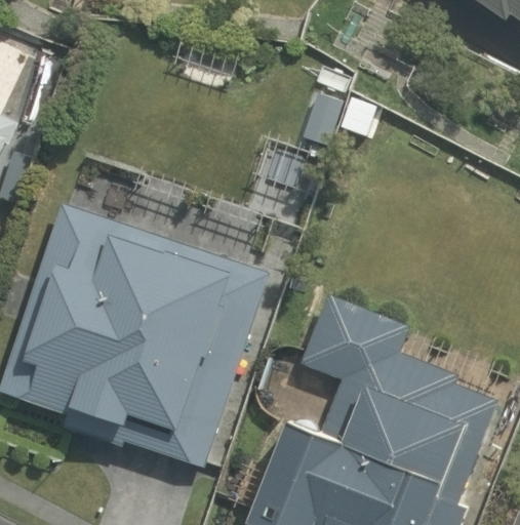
[(519,0),(475,0),(507,22),(511,15),(519,21),(519,0)]
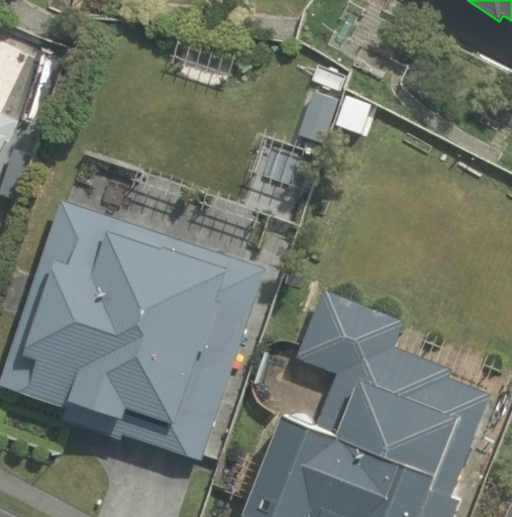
[(334,98),(310,89),(294,132),(319,141),(334,98)]
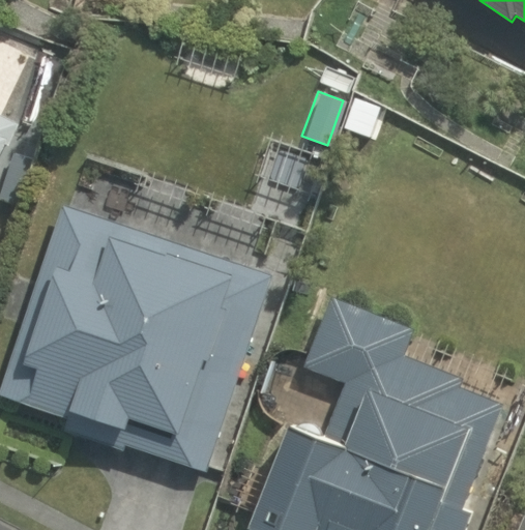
[(30,151),(12,146),(0,184),(0,198),(15,202),(30,151)]
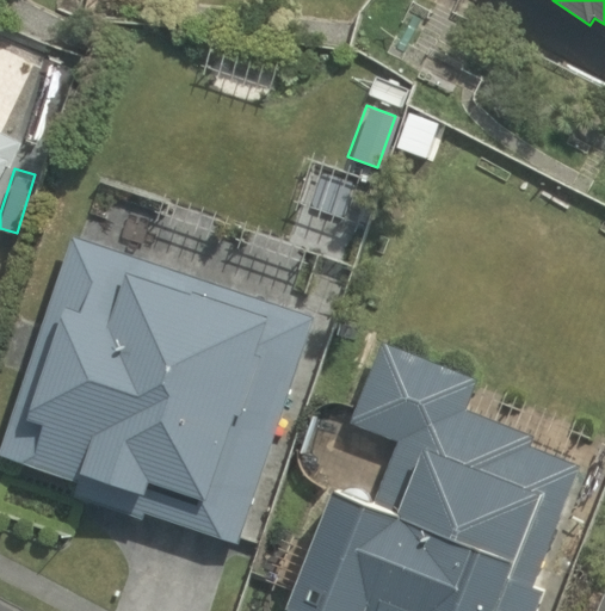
[(71,238),(0,446),(0,455),(78,480),(71,498),(141,522),(144,512),(233,542),(309,318),(71,238)]
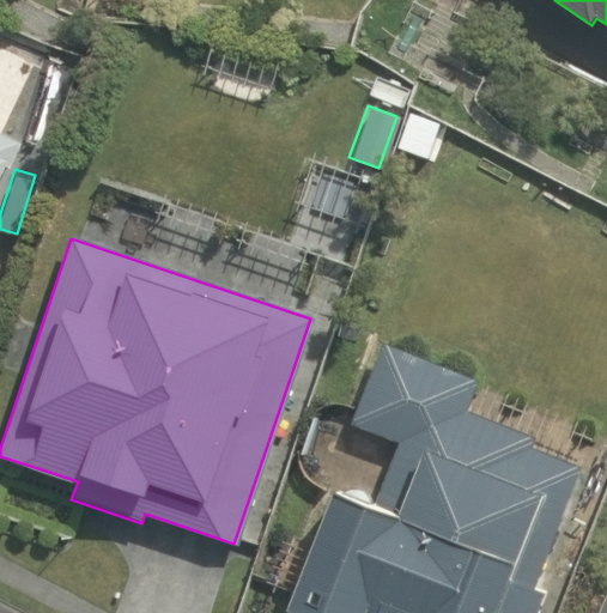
[(381,340),(348,425),(399,444),(375,507),(334,490),(289,608),(301,612),(535,612),(542,595),(530,590),(577,466),(526,445),(530,436),(461,410),(474,377),(381,340)]
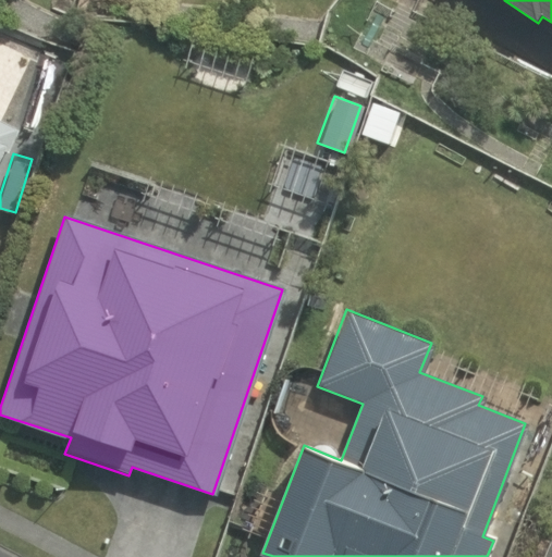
[(551,556),(551,531),(551,532),(540,556),(551,556)]
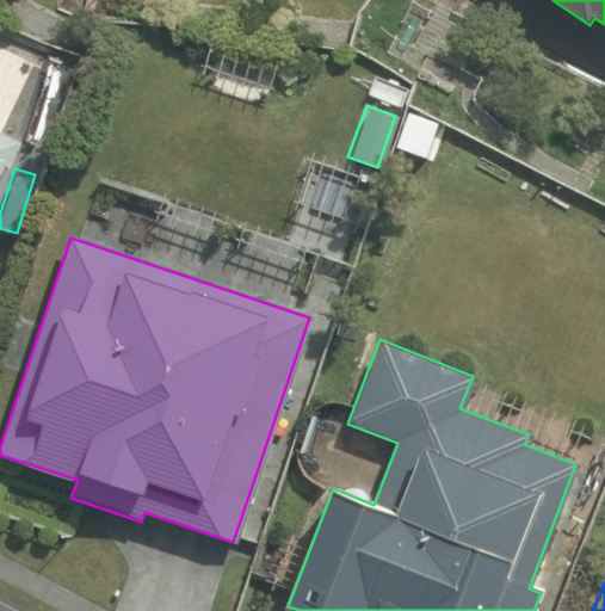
All buildings are outlined.
